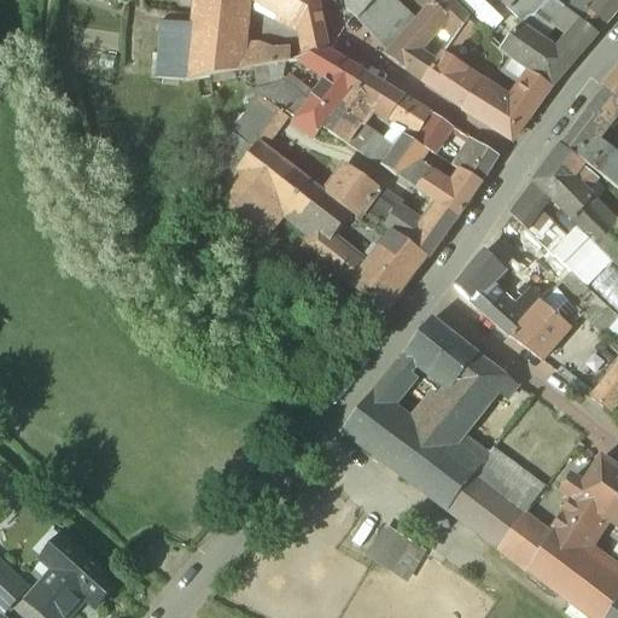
[(221,0),(192,0),(186,81),(209,77),(209,76),(238,71),(248,4),(221,0)]
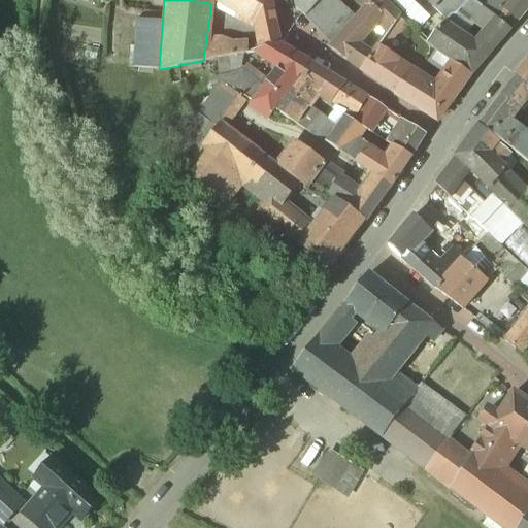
[(224,0),(250,15),(259,0),(224,0)]
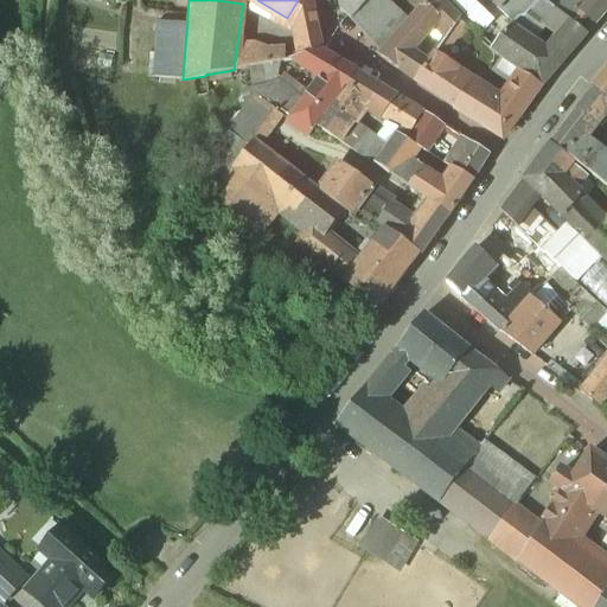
[(311,0),(298,0),(287,18),(295,59),(300,59),(324,52),(311,0)]
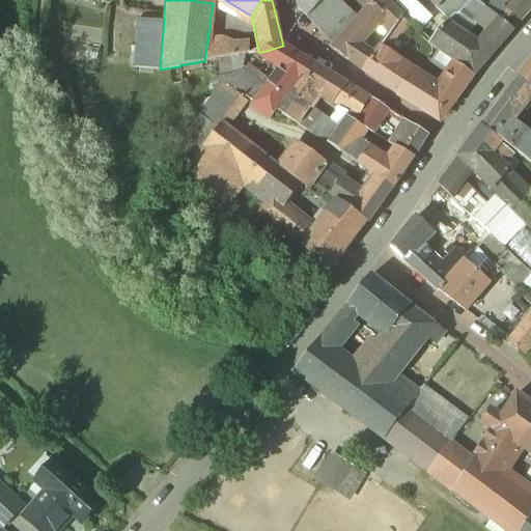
[(295,0),(297,9),(306,18),(320,0),(295,0)]
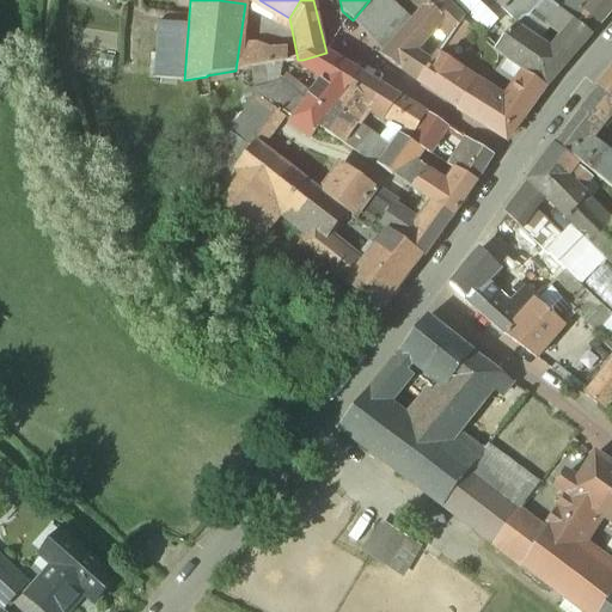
[(368,37),(401,14),(402,12),(386,0),(369,0),(353,20),(368,37)]
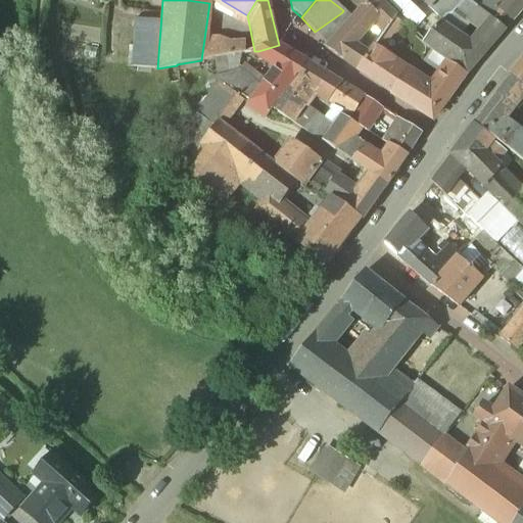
[(369,0),(357,0),(342,12),(350,22),(371,1),(369,0)]
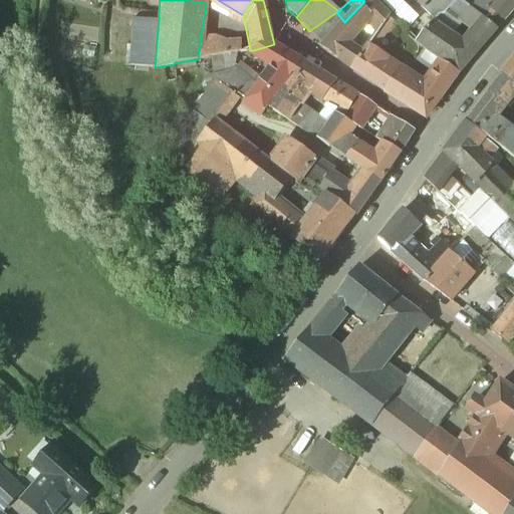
[(365,0),(364,1),(350,16),(360,27),(363,23),(376,29),(387,15),(368,0),(365,0)]
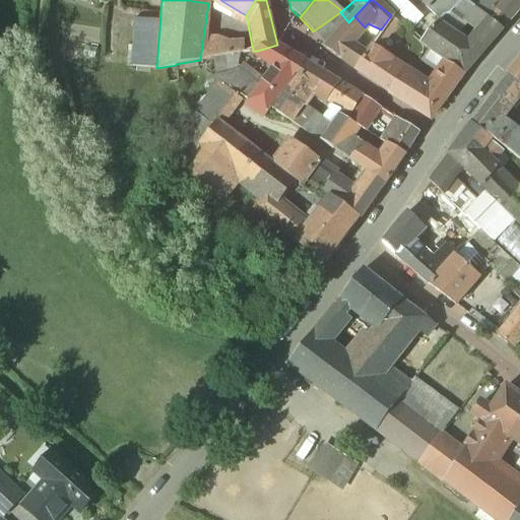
[(441,16),(419,44),(430,51),(440,58),(455,37),(475,11),(461,1),(460,0),(447,15),(441,16)]
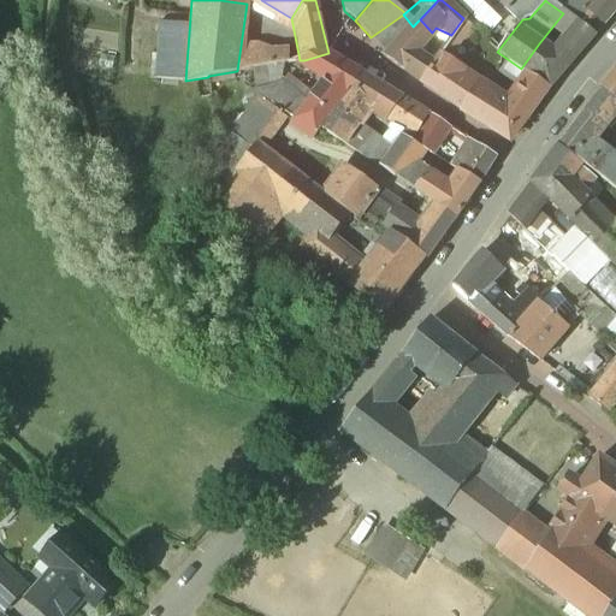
[(509,0),(503,9),(517,24),(543,0),(509,0)]
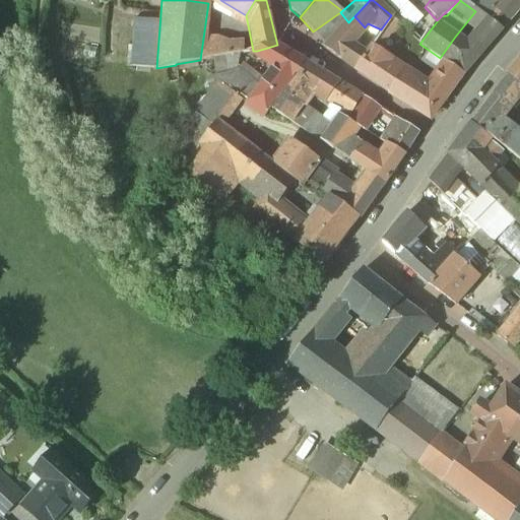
[(519,0),(462,0),(461,1),(475,11),(488,20),(502,30),(519,9),(519,0)]
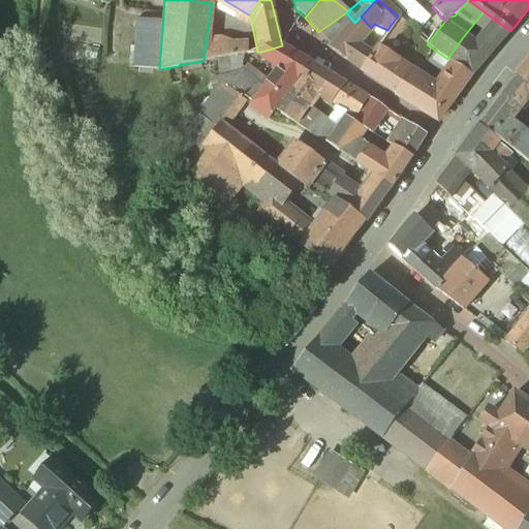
[(163,11),(137,8),(130,66),(159,69),(163,11)]
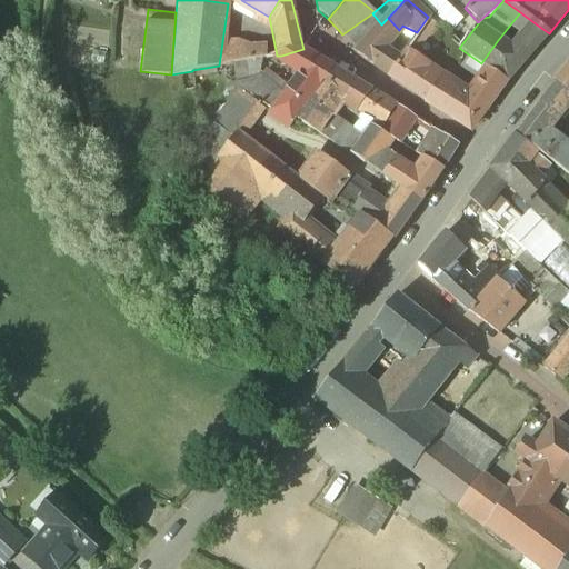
[(372,13),(342,35),(339,38),(353,53),(381,25),(372,13)]
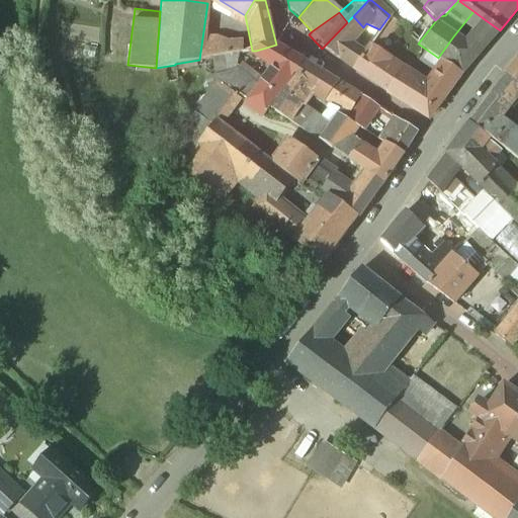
[(390,15),(379,29),(381,30),(368,51),(366,50),(364,52),(353,70),(372,84),(377,58),(385,64),(397,48),(419,62),(425,53),(428,51),(418,44),(390,15)]
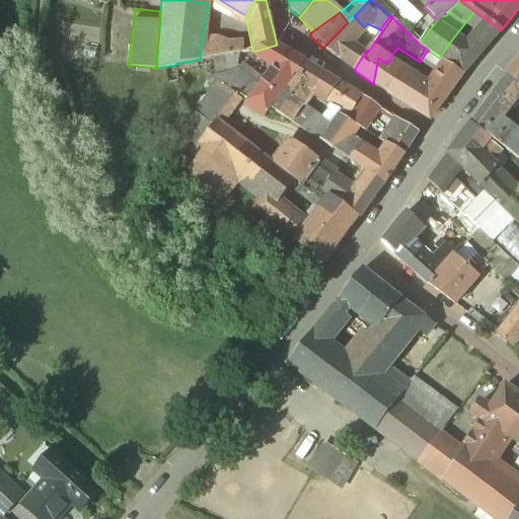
[(348,22),(322,49),(341,62),(350,50),(349,50),(364,28),(364,27),(354,16),(348,22)]
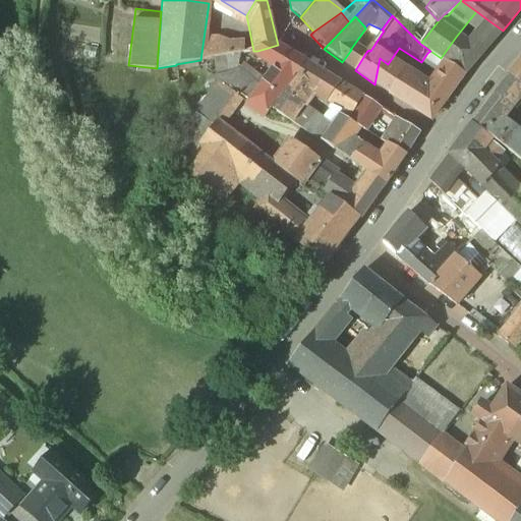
[(456,37),(441,58),(464,75),(503,31),(488,20),(479,33),(468,46),(456,37)]
